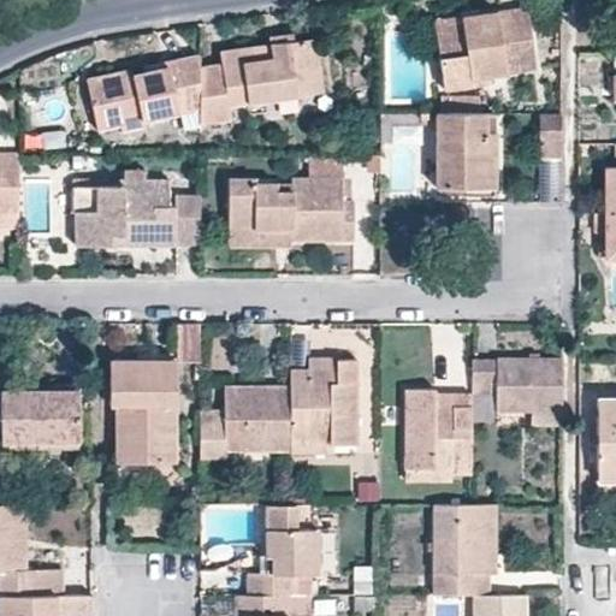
[(526,7),(433,19),(444,90),(474,87),(473,78),(535,69),(526,7)]
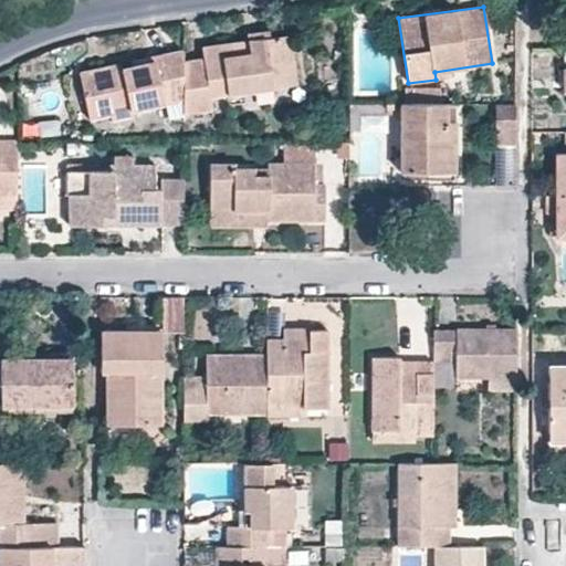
[(184,62),(184,101),(184,114),(213,108),(211,98),(297,84),(290,31),(201,45),(203,58),(184,62)]
